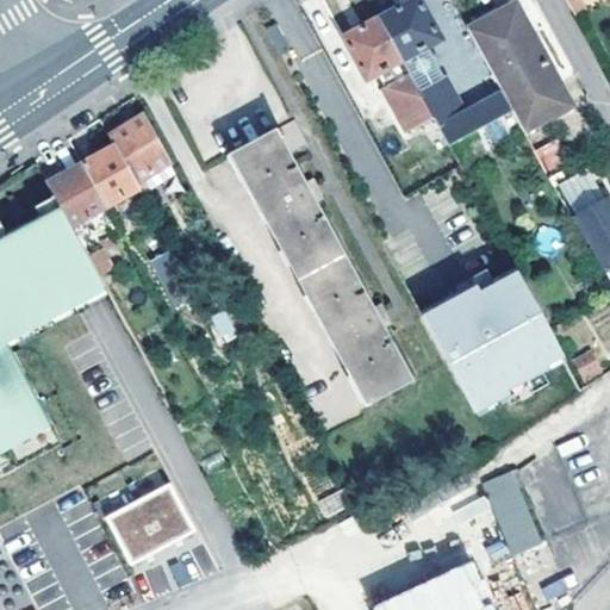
[(417,0),(411,0),(381,18),(404,60),(430,44),(439,39),(417,0)]
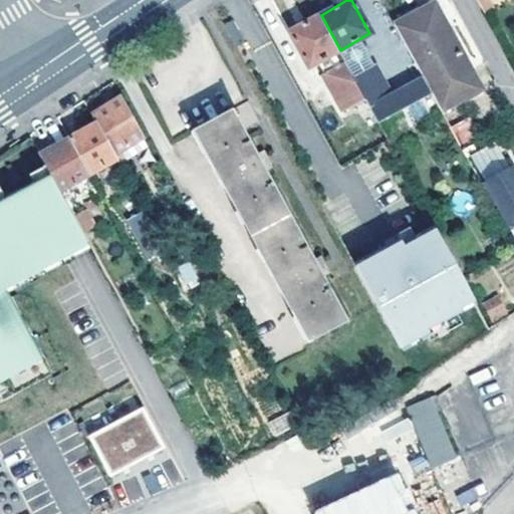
[(375,0),(360,0),(366,19),(380,15),(375,0)]
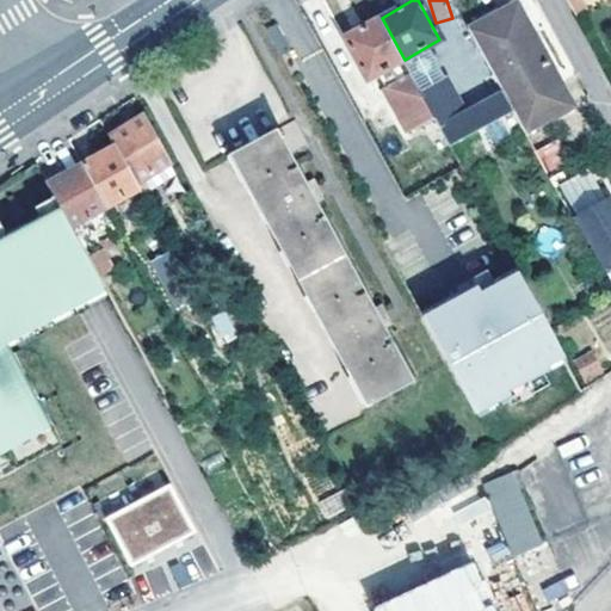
[(581,0),(567,0),(576,16),(587,10),(581,0)]
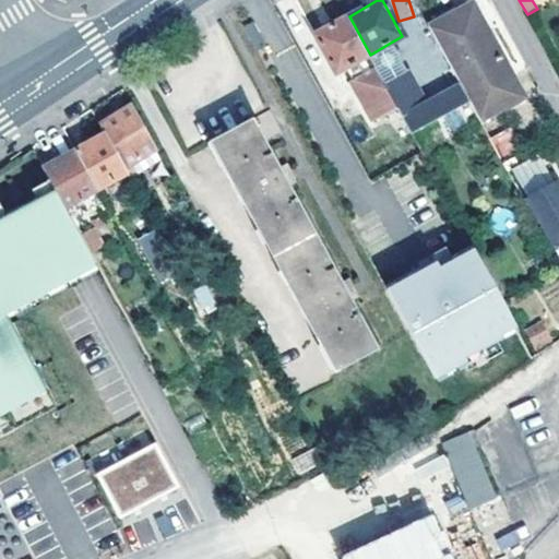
[(429,27),(438,45),(461,84),(470,102),(480,120),(525,96),(495,39),(474,2),(429,27)]
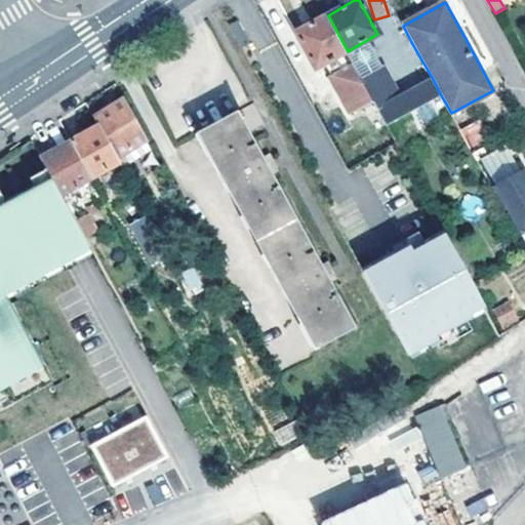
[(348,51),(328,15),(296,33),(317,68),(326,63),(348,51)]
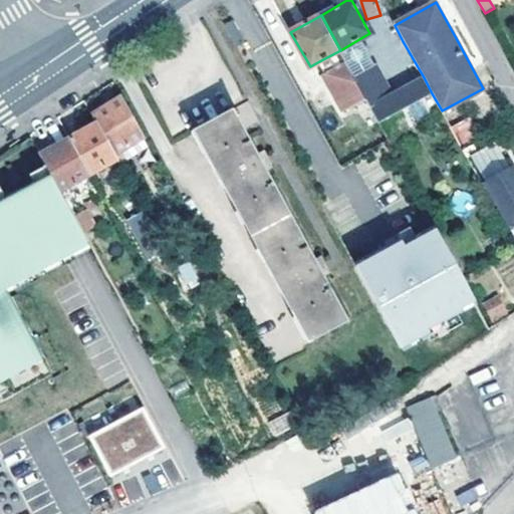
[(346,61),(368,49),(362,37),(340,50),(346,61)]
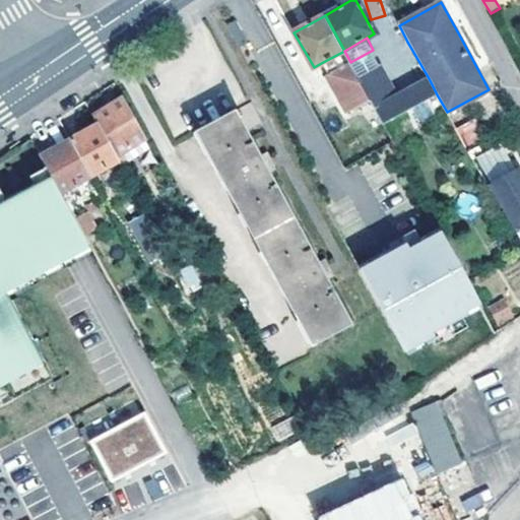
[(384,124),(437,94),(429,78),(413,86),(397,95),(373,50),(350,62),(371,101),(384,124)]
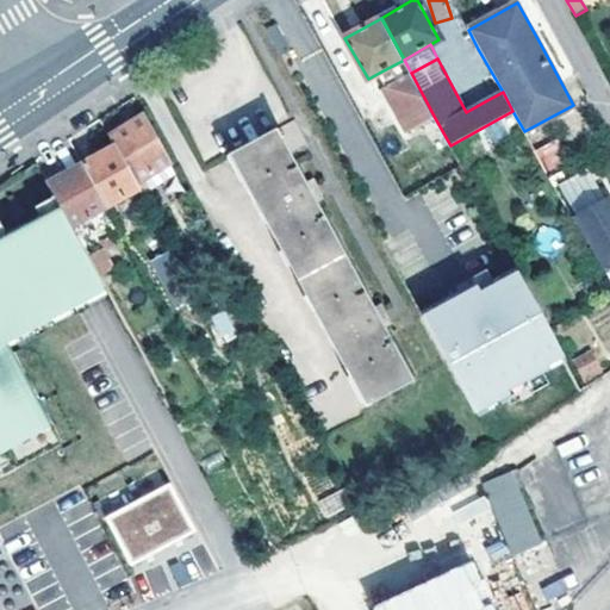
[(386,87),(411,73),(404,60),(379,73),(386,87)]
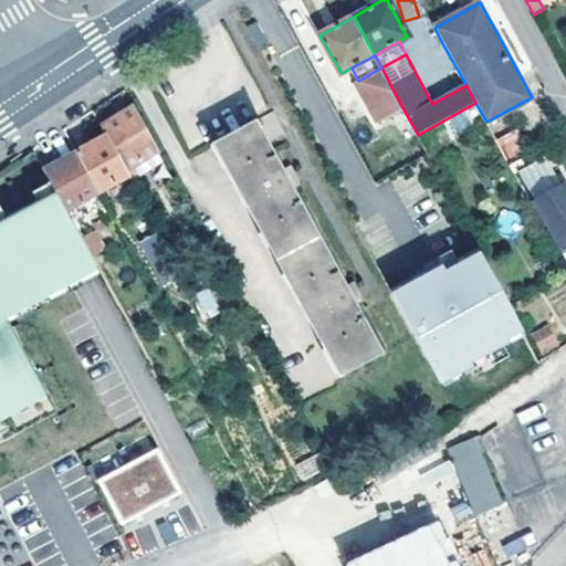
[(381,67),(358,81),(380,122),(404,109),(381,67)]
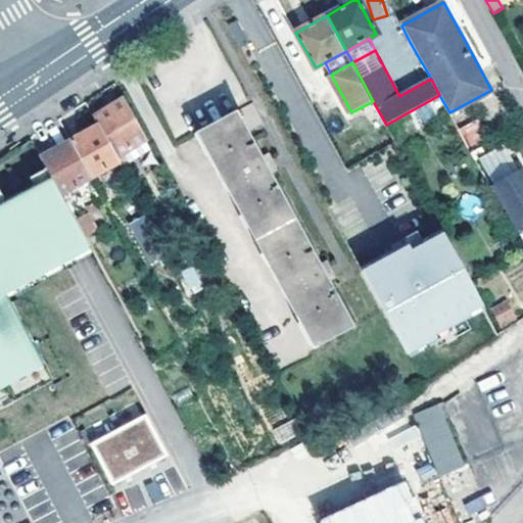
[(95,116),(100,127),(120,162),(122,165),(151,146),(125,97),(95,116)]
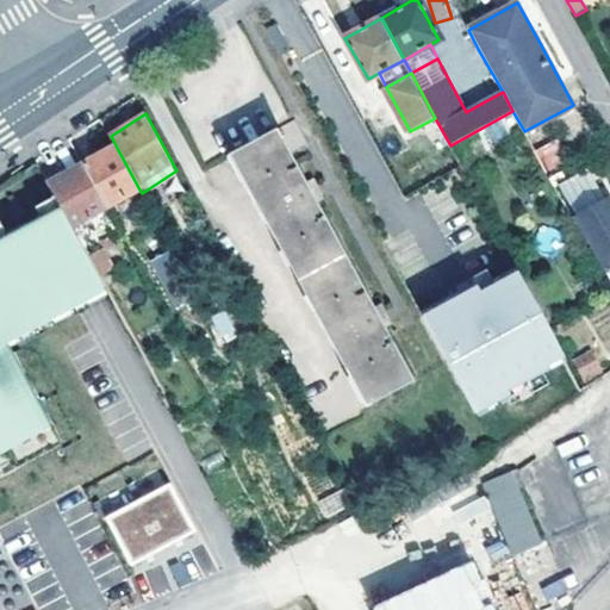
[(381,305),(374,309),(316,203),(322,199),(317,190),(311,180),(306,184),(290,154),(307,143),(291,117),(228,154),(366,405),(414,379),(384,327),(391,322),(385,312),(381,305)]
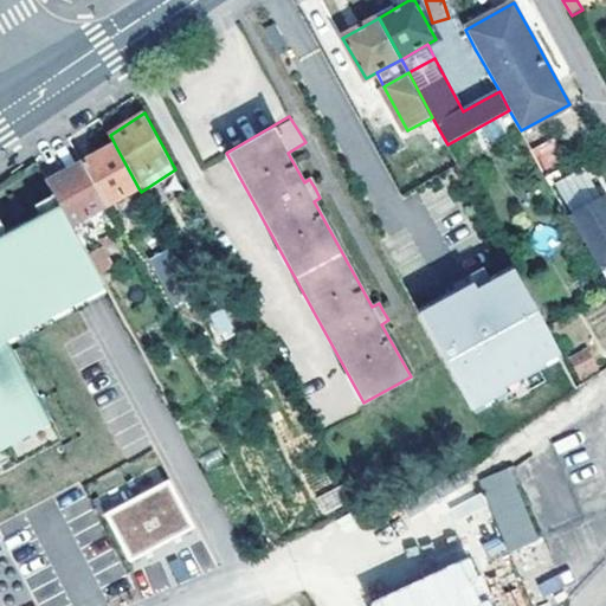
[(548,127),(526,140),(543,171),(567,158),(548,127)]
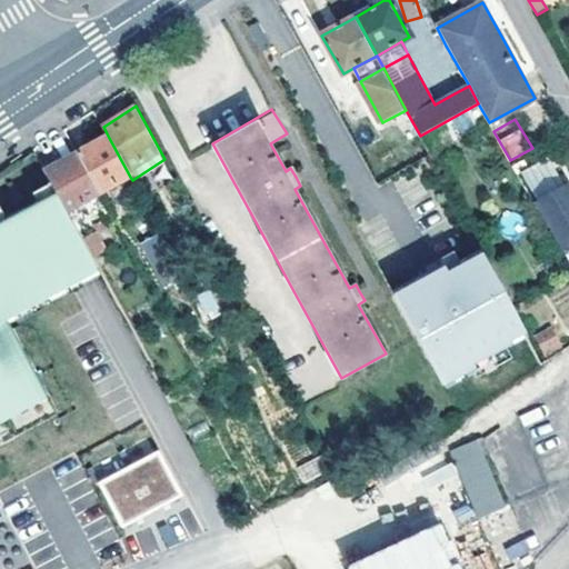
[(109,138),(80,153),(101,192),(130,177),(109,138)]
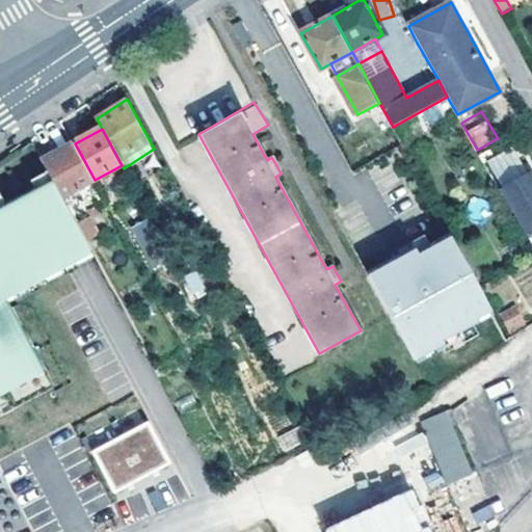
[(75,143),(42,160),(53,182),(62,197),(95,180),(75,143)]
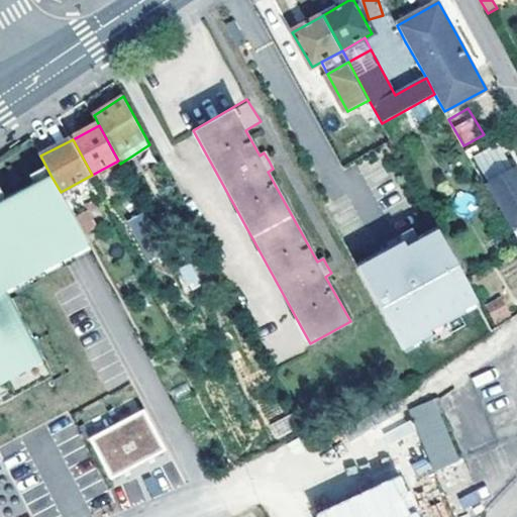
[(516,170),(515,167),(486,184),(516,236),(516,170)]
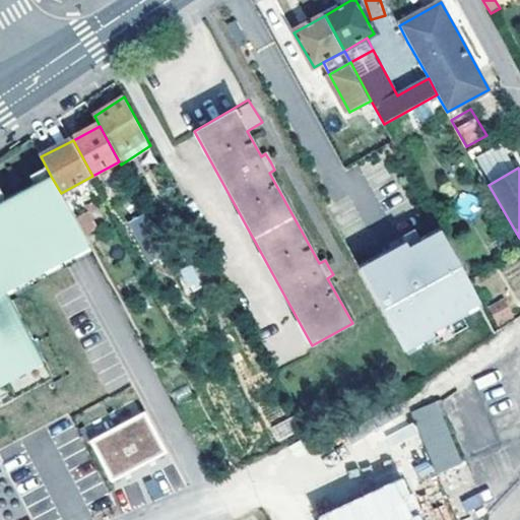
[(0,407),(55,378),(10,296),(92,251),(61,193),(52,178),(0,205),(0,407)]
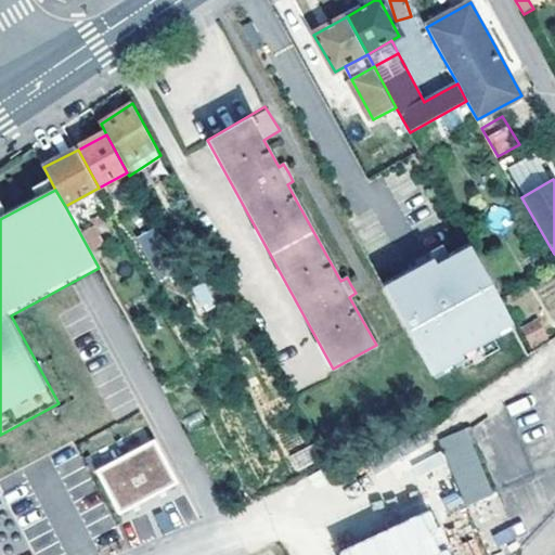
[(388,293),(436,379),(486,352),(482,347),(517,327),(476,252),(440,271),(437,267),(388,293)]
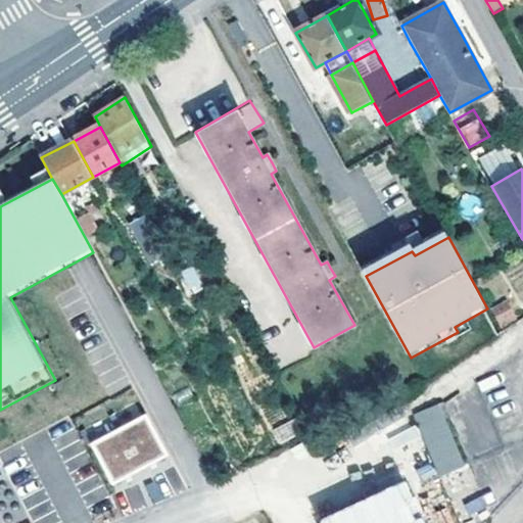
[(500,328),(518,318),(507,299),(489,310),(500,328)]
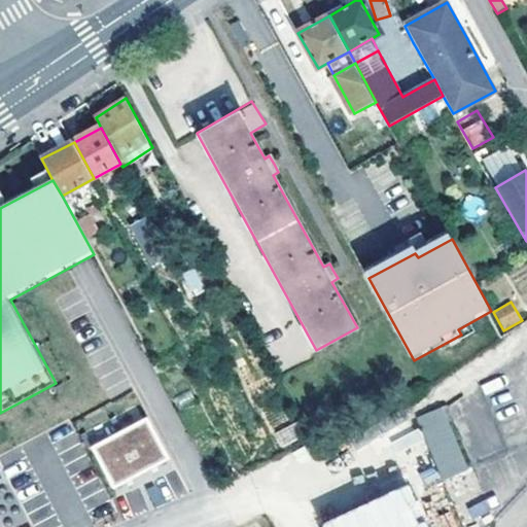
[(273,366),(304,364),(302,331),(271,334),(273,366)]
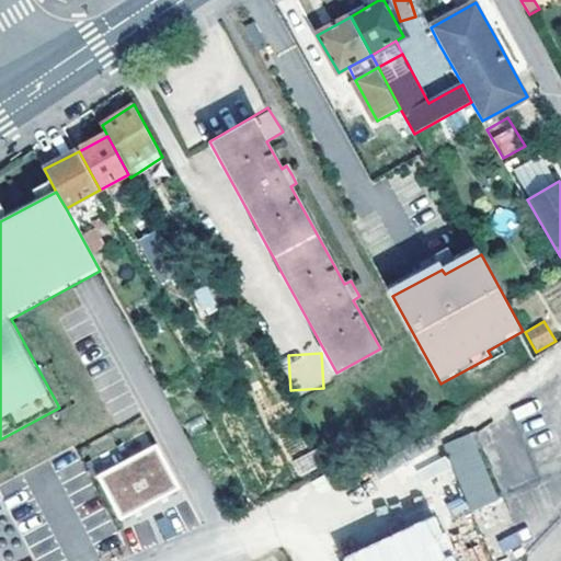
[(186,391),(170,400),(173,407),(191,398),(186,391)]
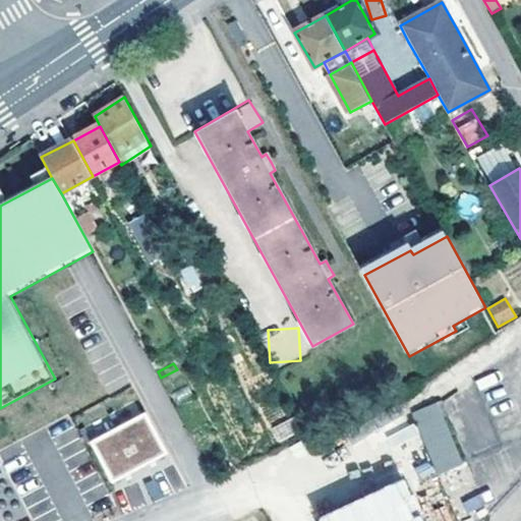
[(412,417),(440,475),(464,464),(436,406),(412,417)]
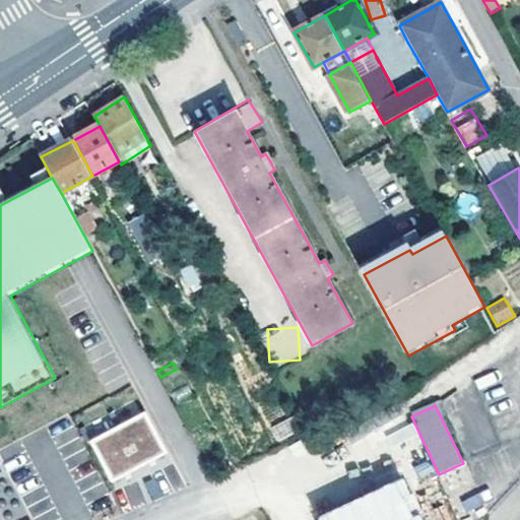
[(145,411),(88,443),(110,484),(169,455),(145,411)]
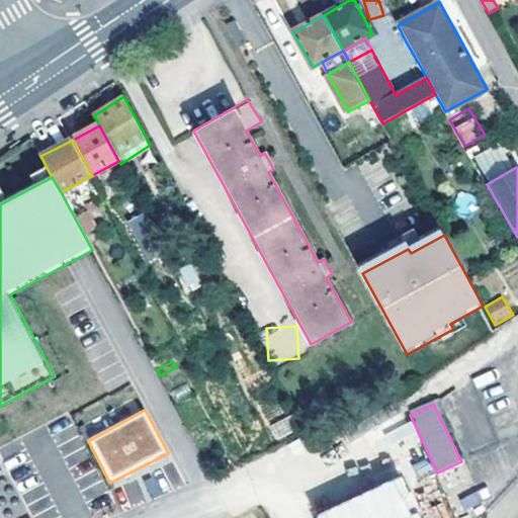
[(420,517),(401,476),(314,515),(314,517),(420,517)]
